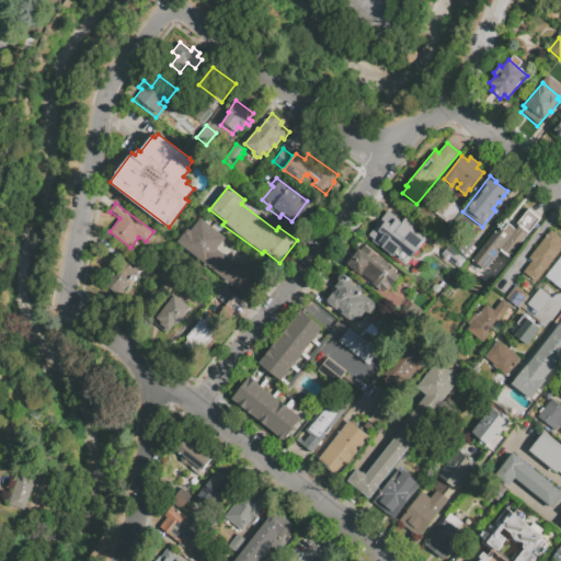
[(527,209),(539,218),(508,258),(500,251),(484,270),(472,260),(495,231),(496,232),(500,228),(503,230),(507,224),(513,228),(527,209)]
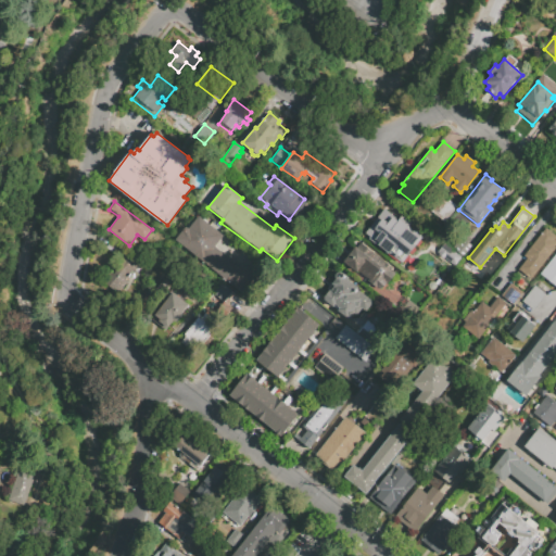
[(365,234),(369,237),(367,240),(390,256),(391,256),(405,266),(424,241),(411,231),(416,224),(403,214),(399,219),(383,209),(365,234)]
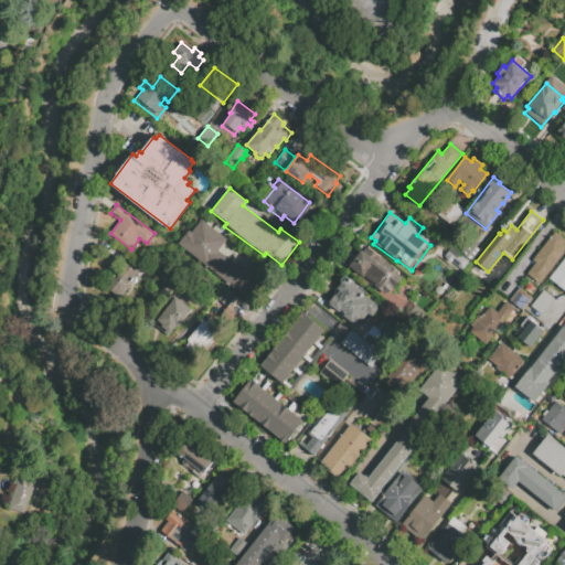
[(247,301),(179,248),(201,220),(227,240),(217,252),(248,276),(253,270),(265,279),(247,301)]
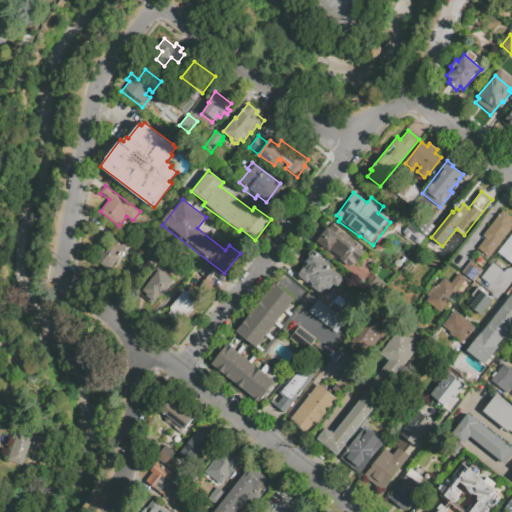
[(329,213),(324,209),(333,199),(338,203),(329,213)]
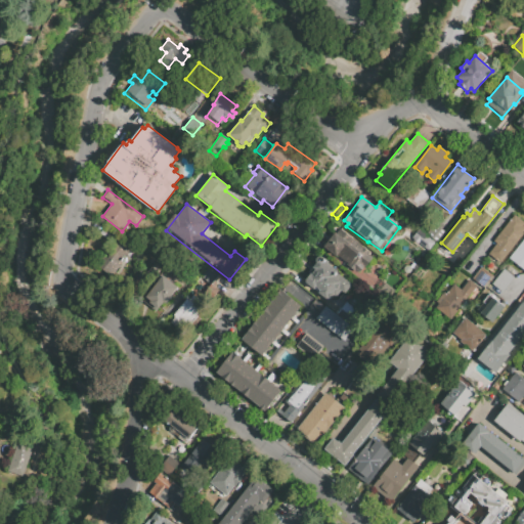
[(523,222),(514,215),(493,241),(496,243),(488,254),(500,263),(523,232),(523,226),(523,224),(523,222)]
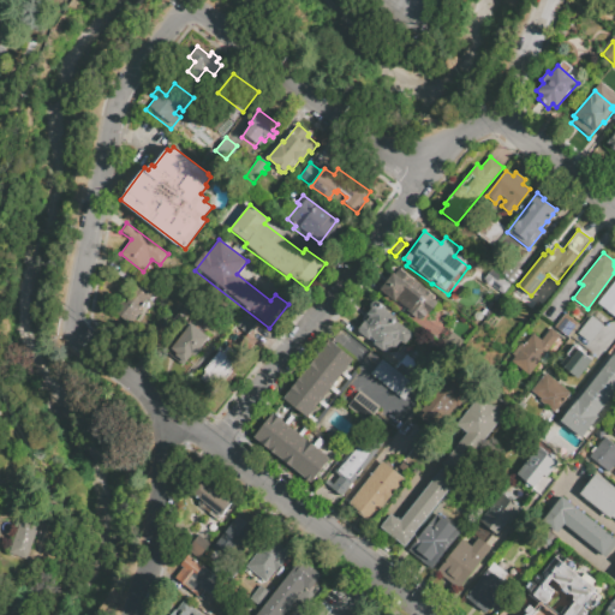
[(512,263),(523,272),(513,285),(501,275),(512,263)]
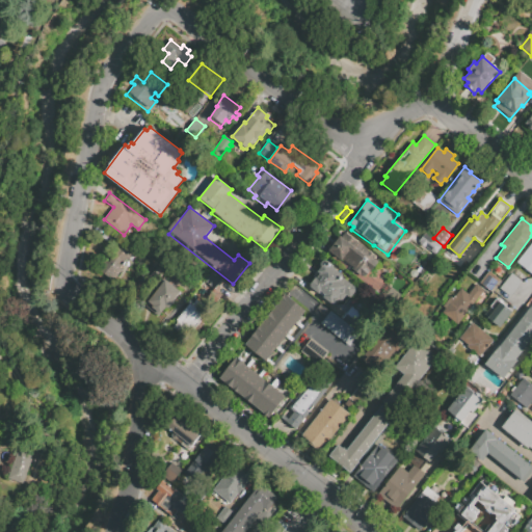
[(327,250),(341,261),(343,259),(352,266),(349,270),(364,282),(380,262),(374,257),(375,255),(347,232),(342,237),(340,236),(327,250)]
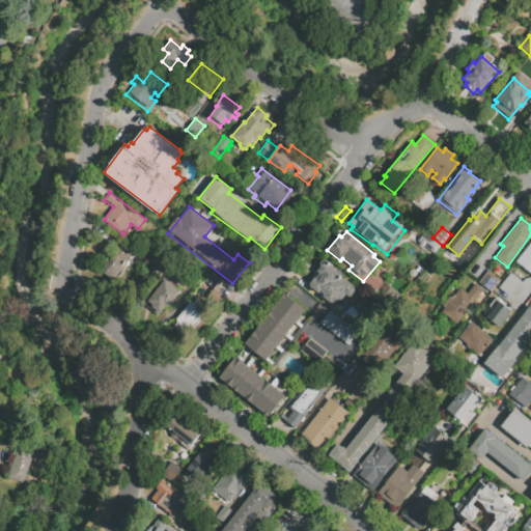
[(436,255),(425,247),(421,246),(419,244),(418,241),(425,232),(443,247),(436,255)]
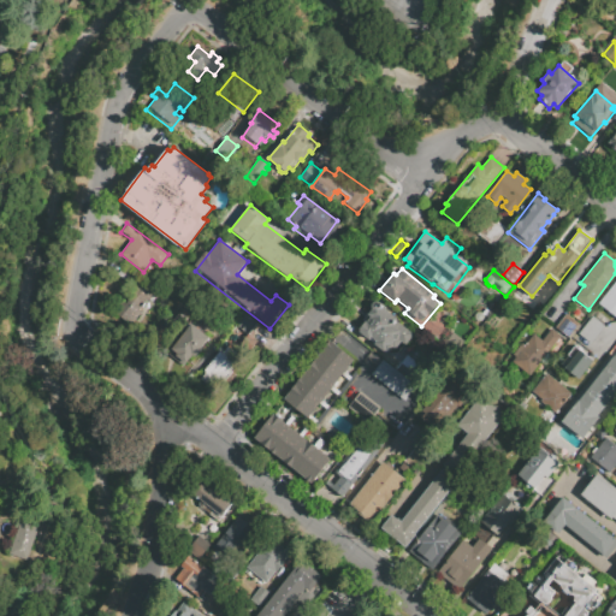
[(158,297),(148,308),(142,303),(136,311),(130,306),(138,296),(125,284),(132,276),(158,297)]
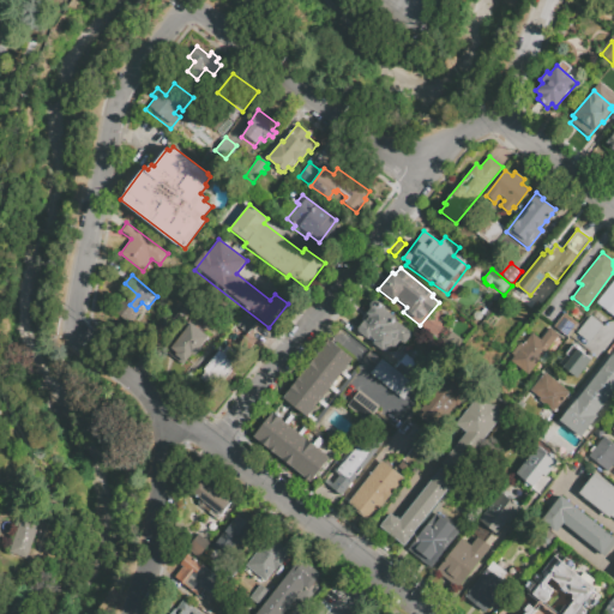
[(468,284),(474,277),(489,290),(485,298),(468,284)]
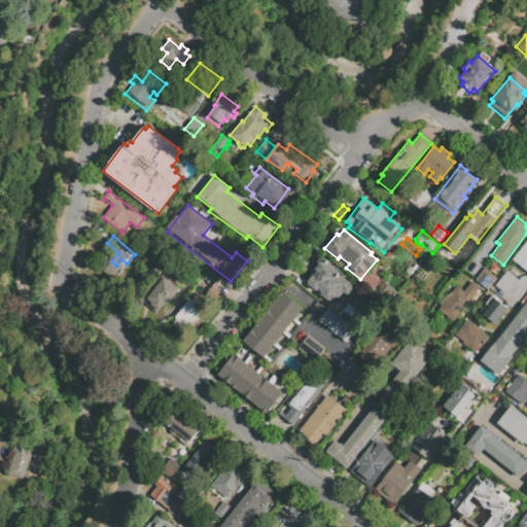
[(526,240),(511,260),(526,273),(526,240)]
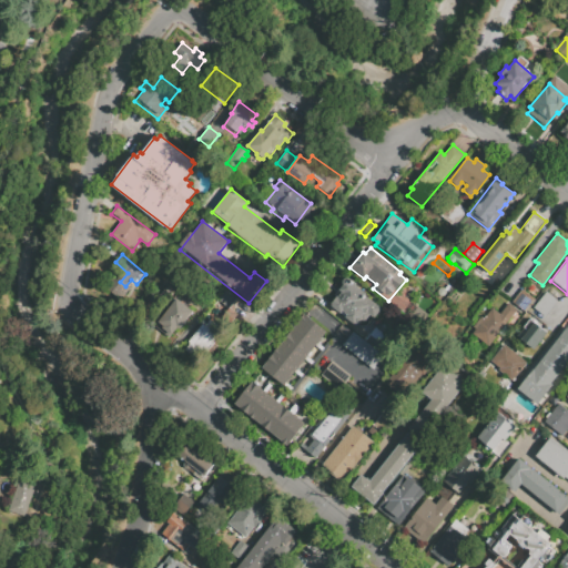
[(331,306),(332,305),(330,303),(331,303),(335,296),(337,297),(341,292),(338,291),(343,285),(343,283),(343,281),(343,280),(345,279),(346,277),(348,277),(350,277),(353,280),(356,282),(355,284),(366,294),(365,295),(382,307),(374,317),(371,314),(365,322),(363,320),(357,326),(345,317),(346,316),(342,313),(341,314),(331,306)]
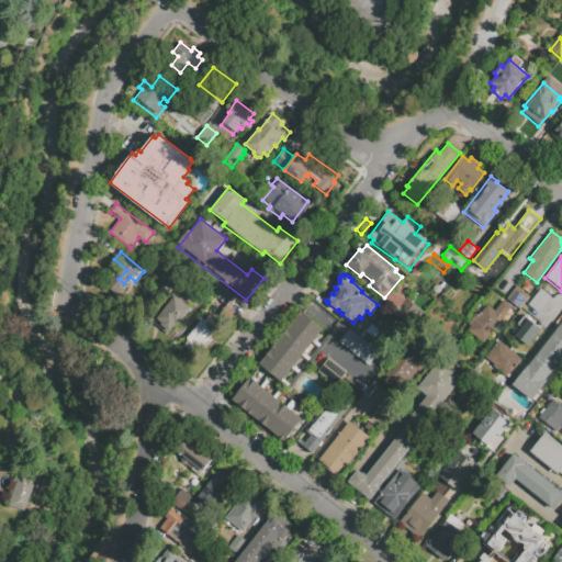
[(170,291),(156,310),(142,299),(148,290),(156,295),(158,293),(157,292),(163,285),(170,291)]
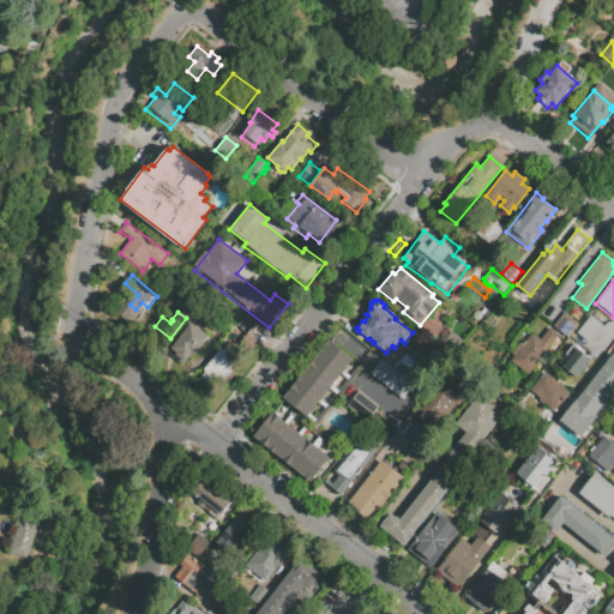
[(564,313),(577,323),(566,337),(553,327),(564,313)]
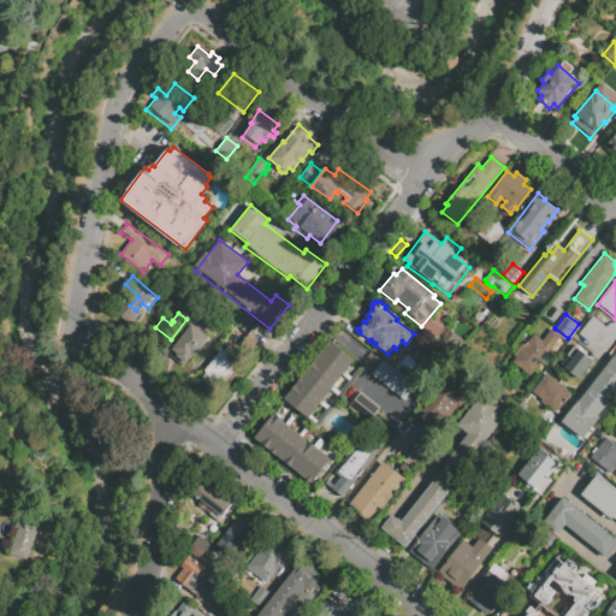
[(248,333),(256,323),(247,315),(237,325),(248,333)]
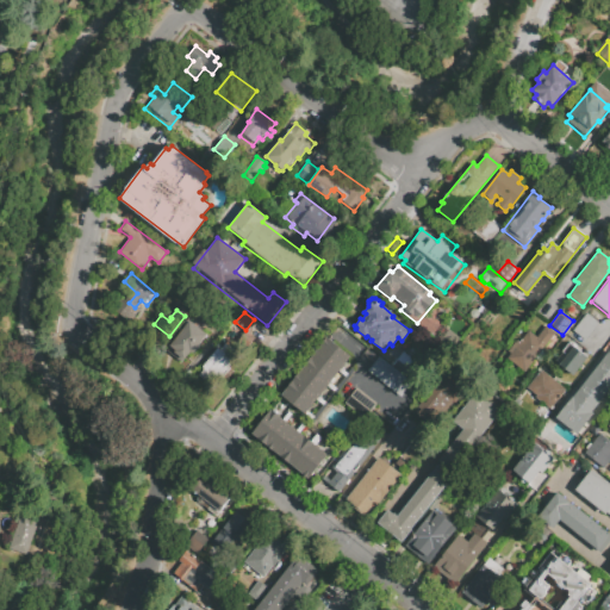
[(586,312),(598,322),(584,341),(572,331),(586,312)]
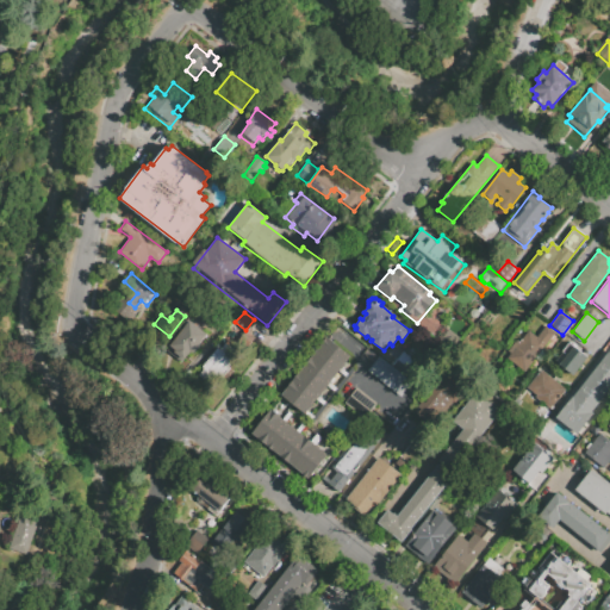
[(190,321),(182,331),(180,330),(169,344),(170,346),(165,355),(180,366),(191,352),(193,354),(207,334),(190,321)]
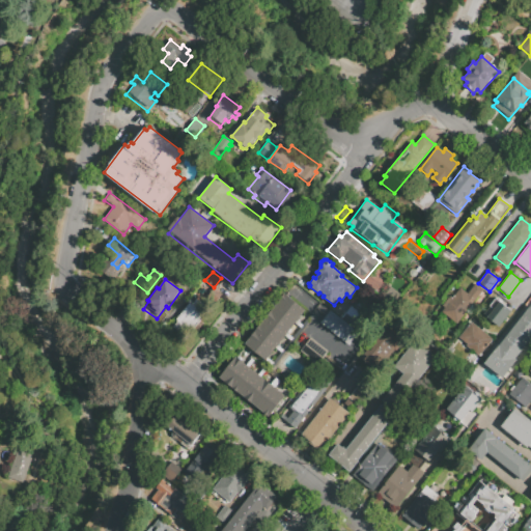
[(460,287),(468,294),(475,283),(483,289),(456,323),(439,308),(450,296),(452,298),(460,287)]
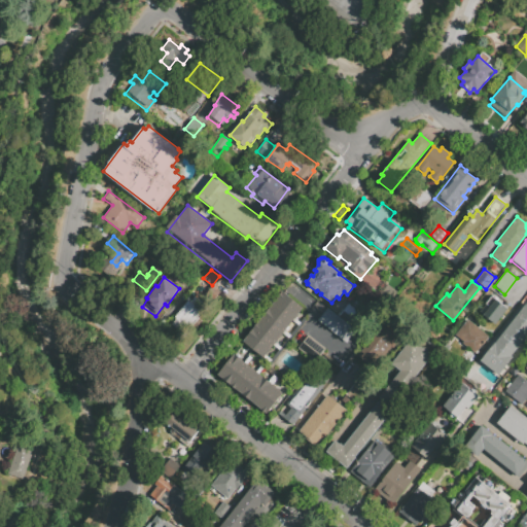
[(213,288),(220,294),(213,303),(206,296),(213,288)]
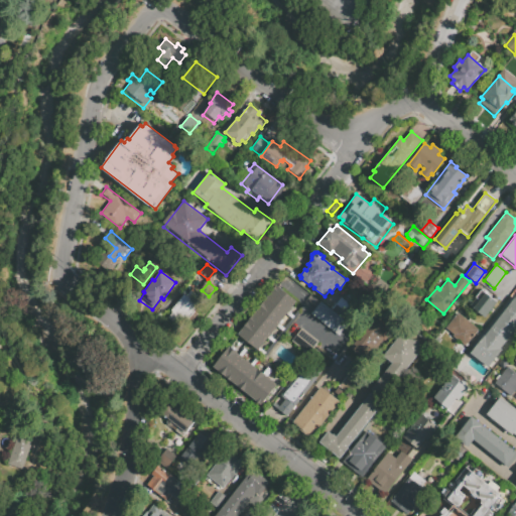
[(287,313),(267,297),(276,285),(296,301),(287,313)]
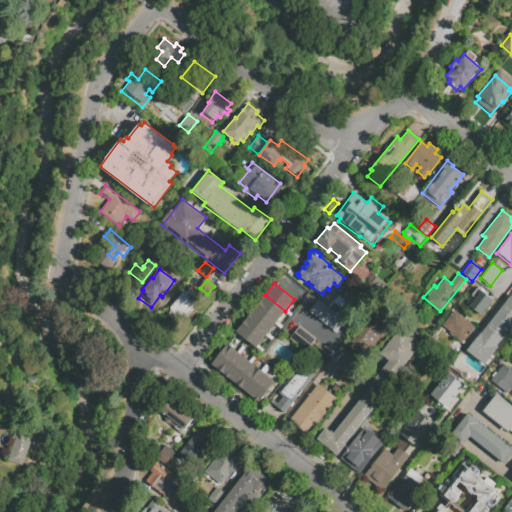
[(477,287),(482,290),(494,299),(490,304),(486,309),(487,309),(481,316),(469,307),(469,306),(465,303),(477,287)]
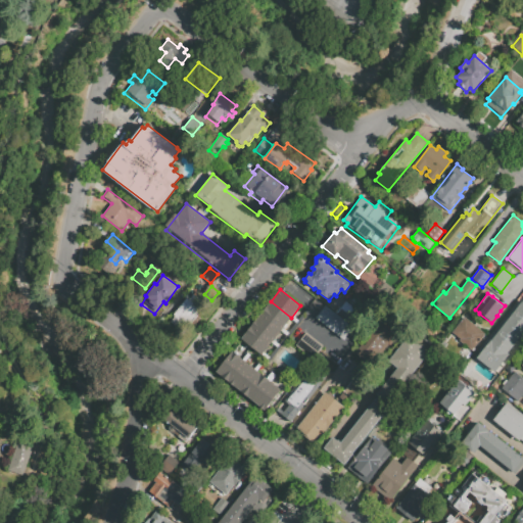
[(171,322),(177,327),(183,321),(185,323),(187,320),(191,323),(202,310),(200,307),(203,302),(193,294),(188,300),(186,298),(173,315),(175,316),(171,322)]
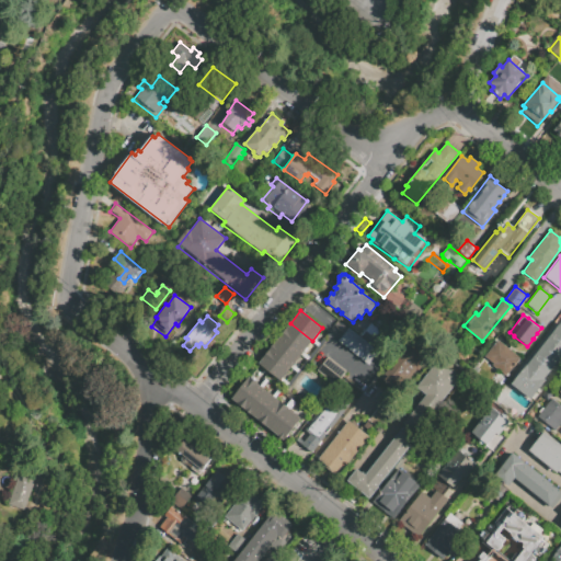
[(560,322),(511,385),(530,400),(546,379),(544,378),(560,355),(560,322)]
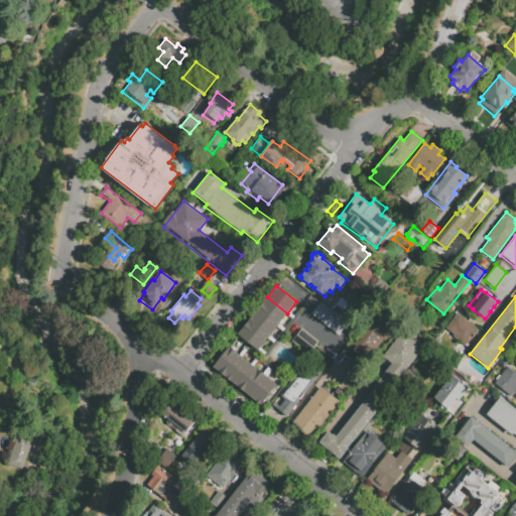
[(250,317),(267,297),(287,313),(271,335),(250,317)]
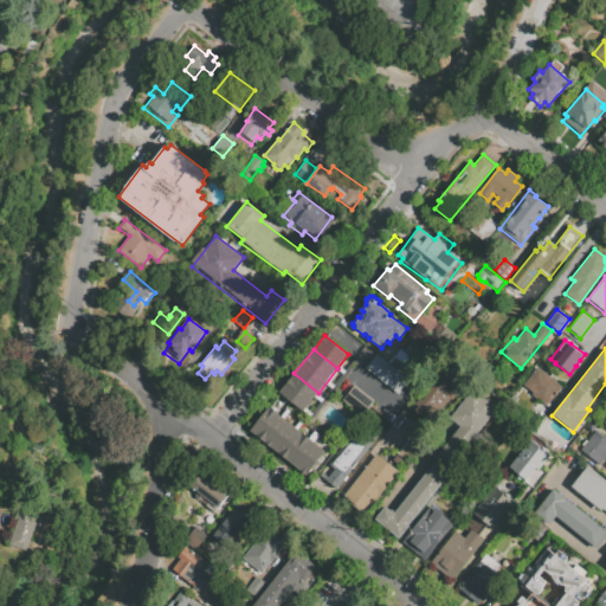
[(376,355),(366,369),(399,397),(410,382),(399,374),(411,361),(399,353),(388,366),(376,355)]
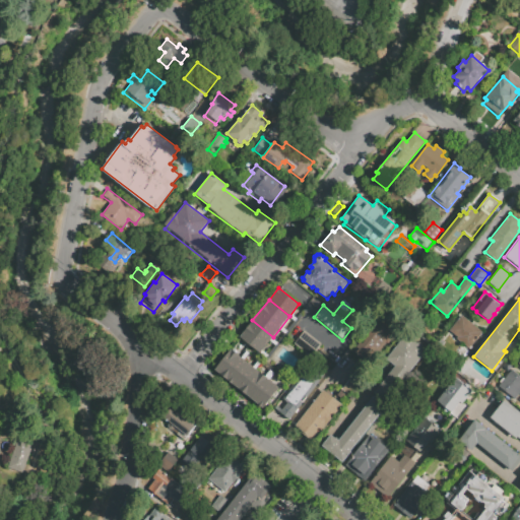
[(461,316),(484,333),(476,343),(473,341),(467,349),(456,340),(457,339),(449,332),(461,316)]
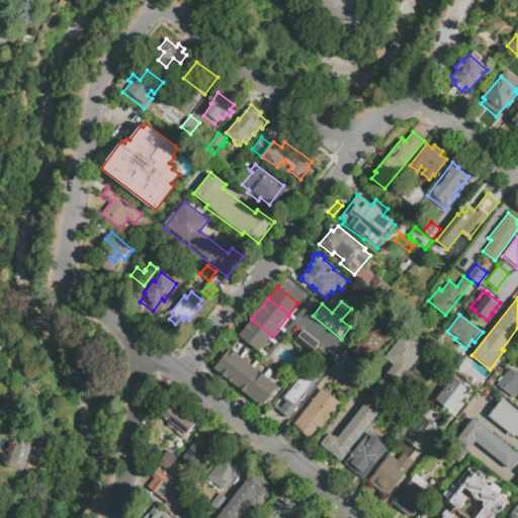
[(382,317),(394,327),(386,335),(389,336),(366,362),(352,349),(359,340),(360,341),(382,317)]
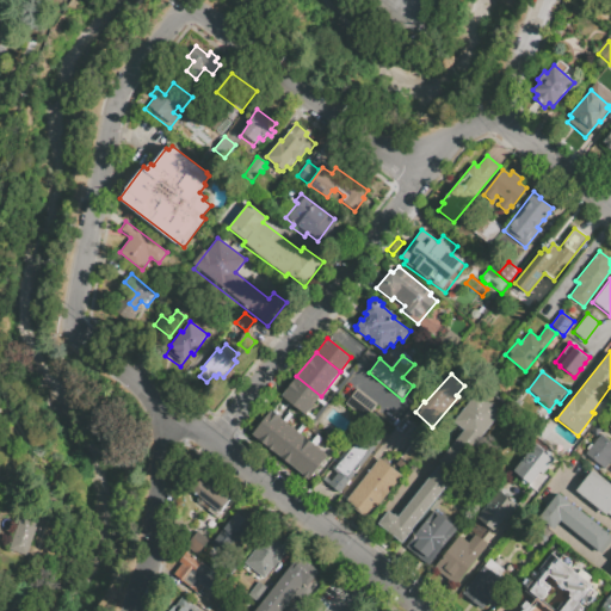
[(296,376),(321,396),(306,417),(281,397),(296,376)]
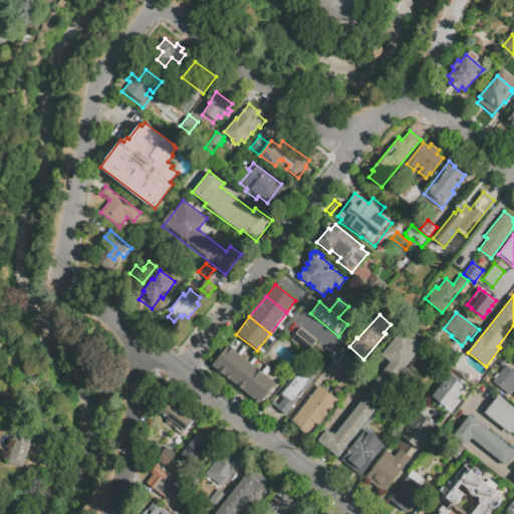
[(300,326),(317,338),(307,352),(290,339),(300,326)]
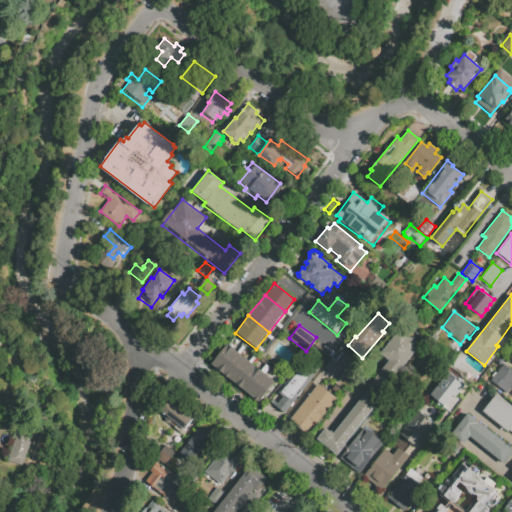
[(399,328),(421,345),(336,456),(315,440),(325,427),(330,431),(331,430),(333,432),(368,387),(366,385),(387,358),(380,352),(399,328)]
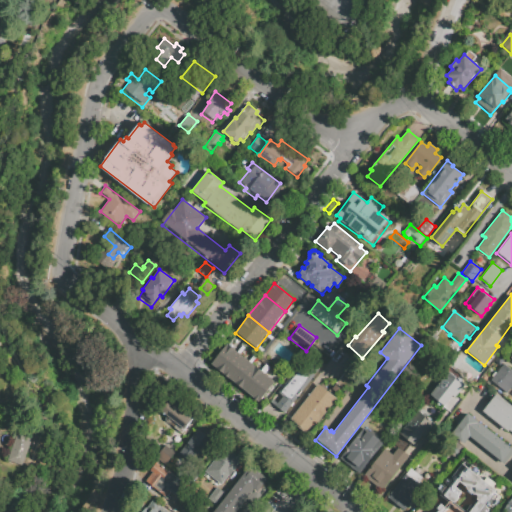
[(239,355),(223,375),(211,366),(227,346),(236,353),(241,348),(243,350),(239,355)]
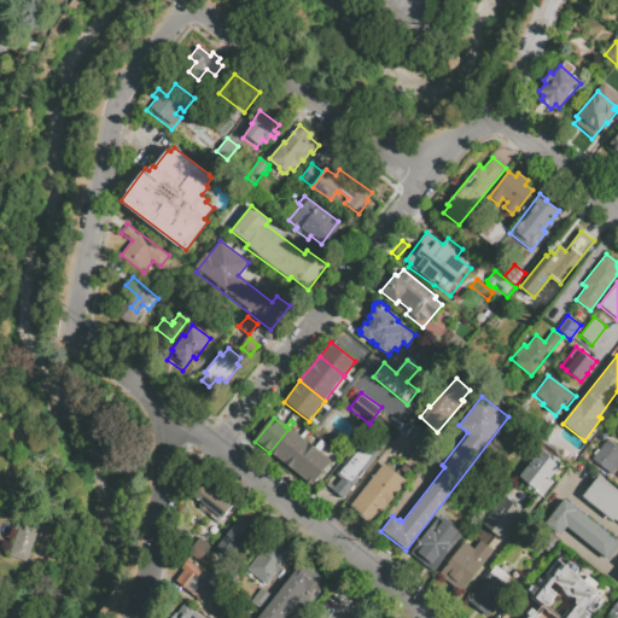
[(313,448),(303,441),(309,432),(305,430),(299,437),(289,429),(269,453),(295,472),(313,448)]
